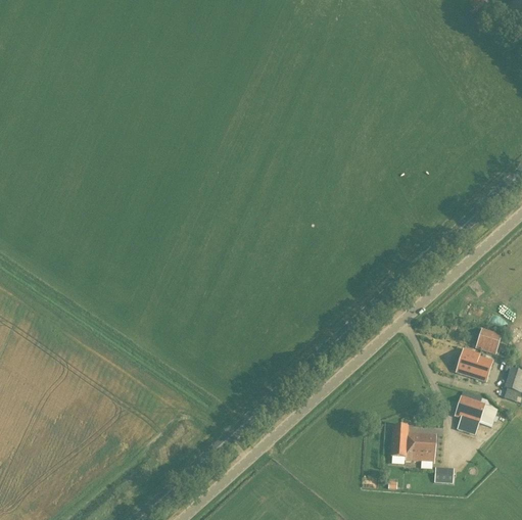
[(480,327),(474,347),(494,353),(501,334),(480,327)]
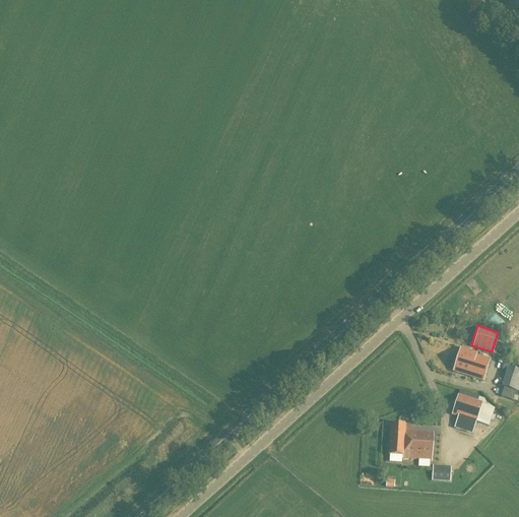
[(476,351),(460,346),(452,369),(482,379),(489,359),(475,354),(476,351)]
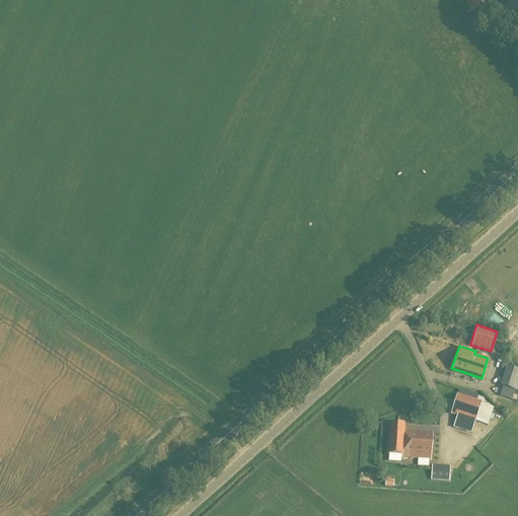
[(497,392),(517,399),(517,394),(517,368),(505,364),(497,392)]
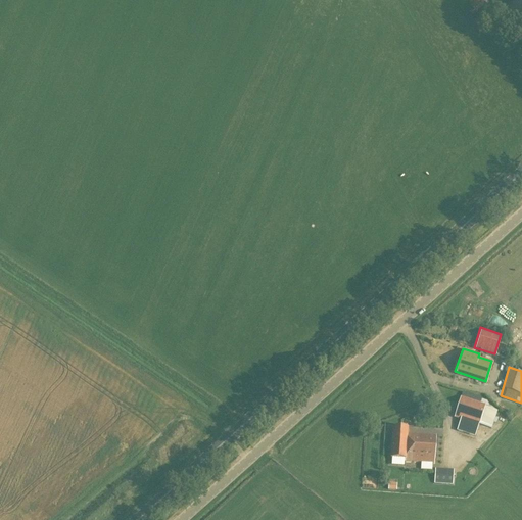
[(487,404),(485,398),(480,396),(479,400),(460,394),(453,415),(459,417),(456,428),(473,434),(477,423),(489,427),(496,409),(490,405),(487,404)]
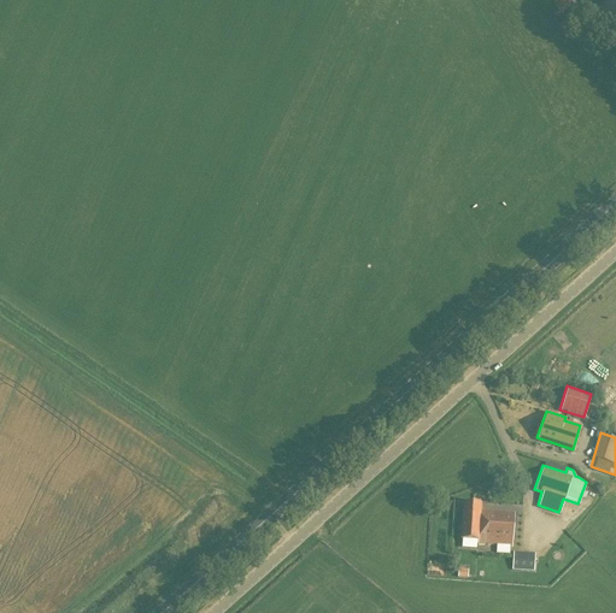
[(479,542),(484,542),(486,510),(480,510),(480,502),(463,501),(459,537),(479,538),(479,542)]
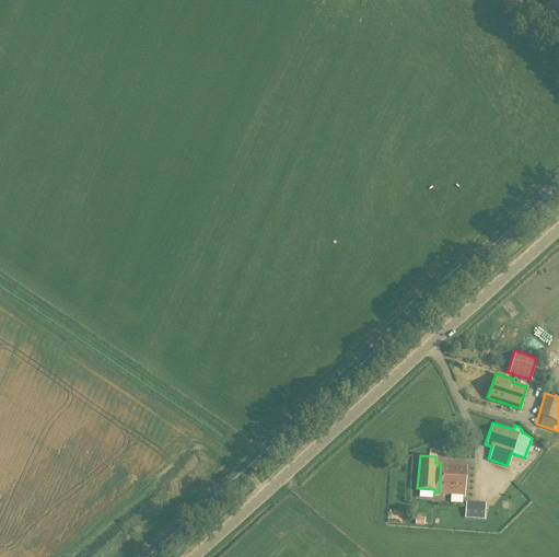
[(441,463),(439,492),(464,494),(466,464),(441,463)]
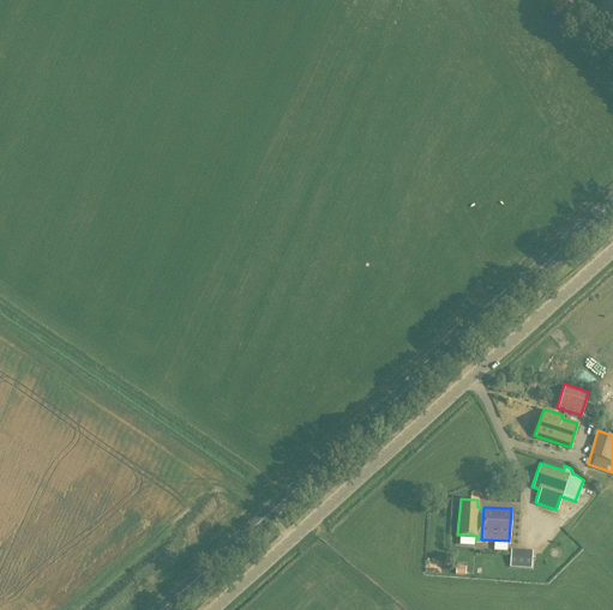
[(510,548),(509,563),(530,565),(532,549),(510,548)]
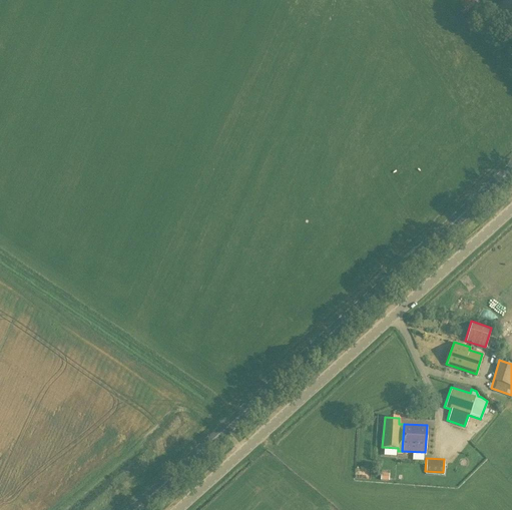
[(380,479),(388,479),(388,468),(380,467),(380,479)]
